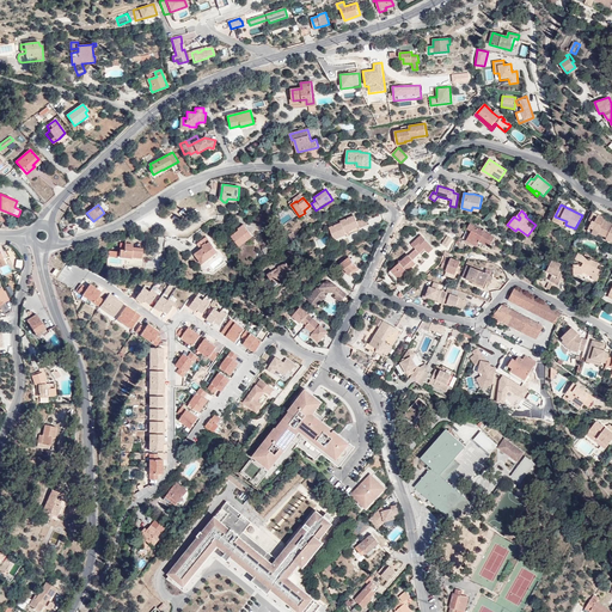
[(169,216),(172,224),(178,219),(173,213),(169,216)]
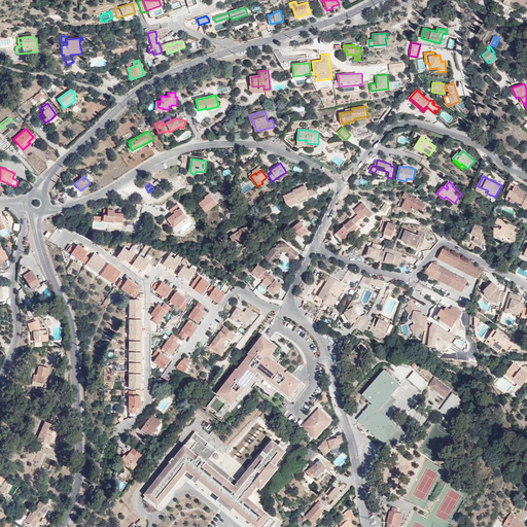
[(511,190),(507,196),(516,200),(516,201),(523,204),(522,205),(526,207),(526,194),(520,190),(522,187),(516,184),(513,190),(511,190)]
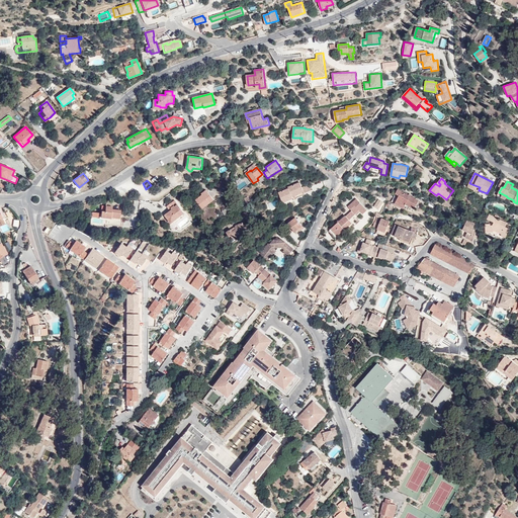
[(295,195),(304,191),(303,187),(300,183),(288,187),(289,189),(279,193),(283,202),(293,198),(292,196),(295,195)]
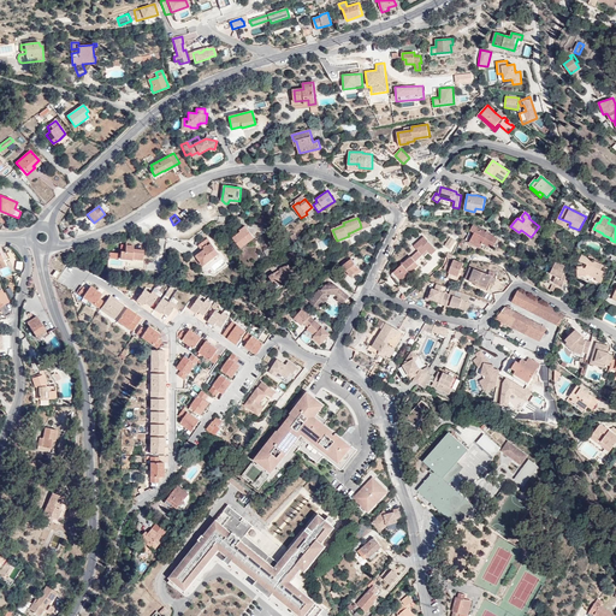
[(570,223),(558,218),(556,223),(569,229),(569,226),(569,225),(570,223)]
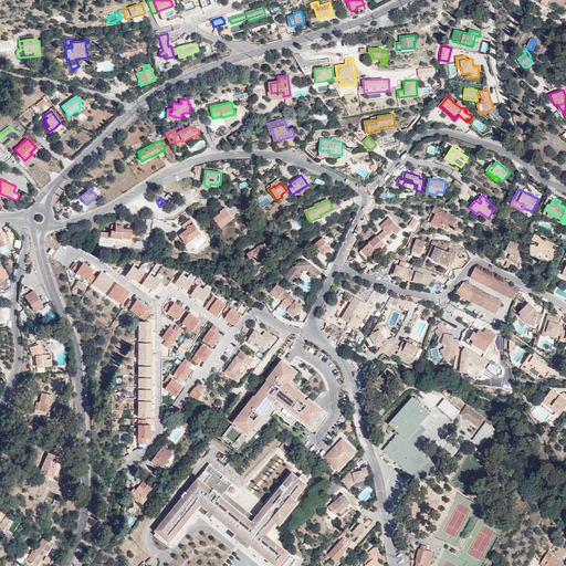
[(452,228),(458,219),(436,207),(430,216),(435,218),(432,222),(441,228),(444,223),(452,228)]
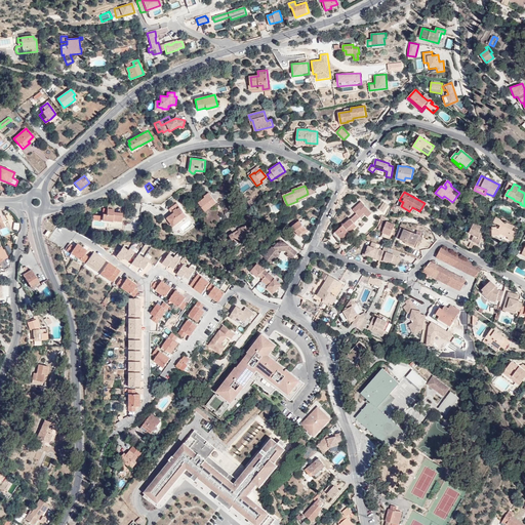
[(211,203),(215,200),(210,193),(205,197),(205,198),(199,203),(206,212),(213,206),(211,203)]
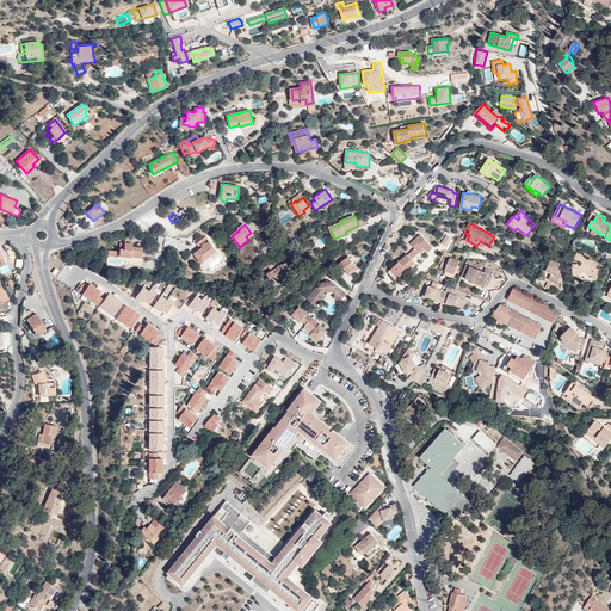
[(419,252),(424,248),(425,250),(427,253),(433,248),(420,235),(411,244),(415,248),(408,254),(412,258),(419,252)]
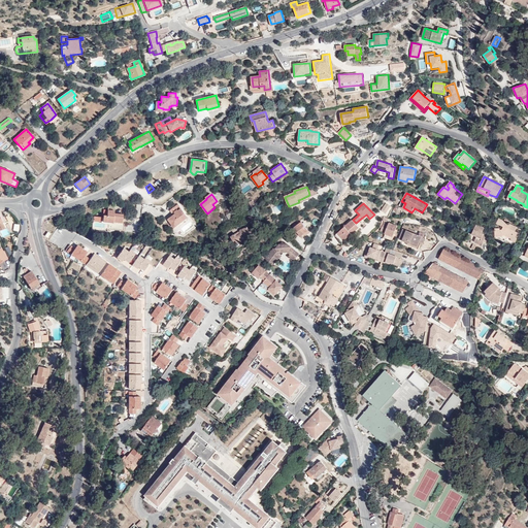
[(386,213),(391,206),(386,203),(381,210),(386,213)]
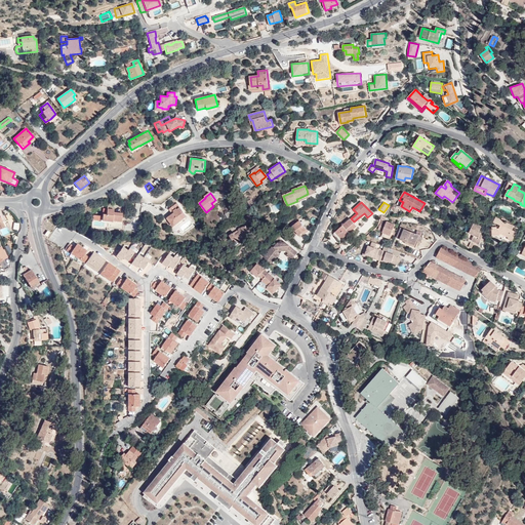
[(270,207),(273,214),(282,210),(280,203),(270,207)]
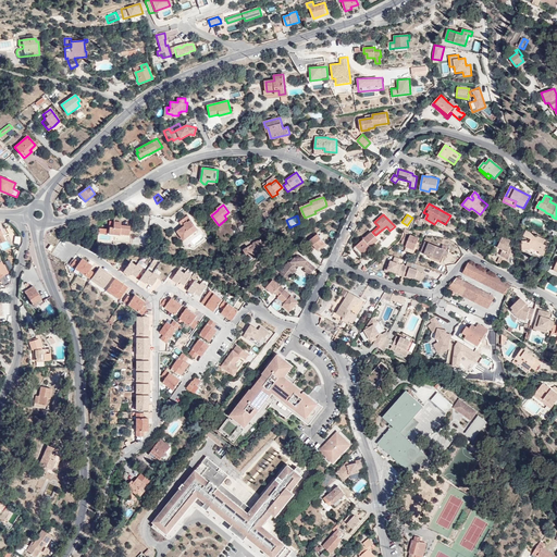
[(183,234),(187,238),(199,230),(188,217),(182,221),(186,226),(184,227),(178,232),(181,236),(183,234)]
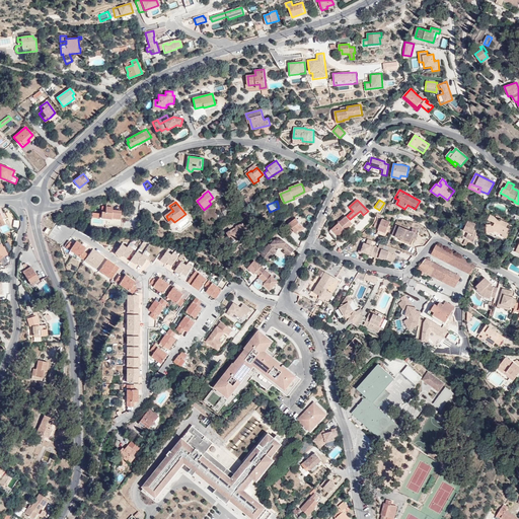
[(106,206),(106,211),(102,211),(102,217),(113,218),(113,217),(121,218),(122,209),(114,209),(112,209),(112,206),(106,206)]
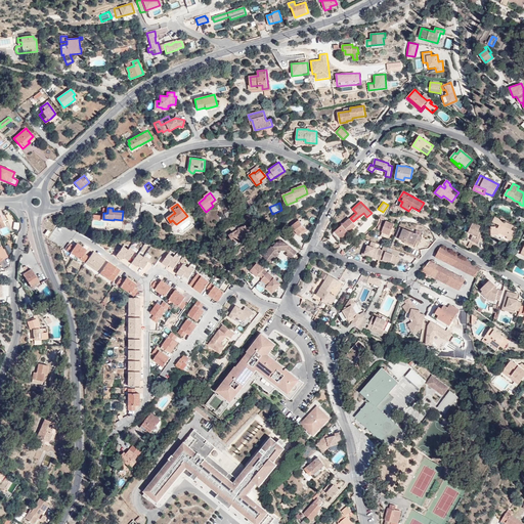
[(491,226),(491,234),(496,234),(499,234),(499,232),(508,236),(507,238),(512,241),(516,231),(512,229),(513,225),(505,221),(506,220),(501,218),(500,219),(495,217),(493,221),(499,225),(498,227),(496,227),(496,226),(491,226)]
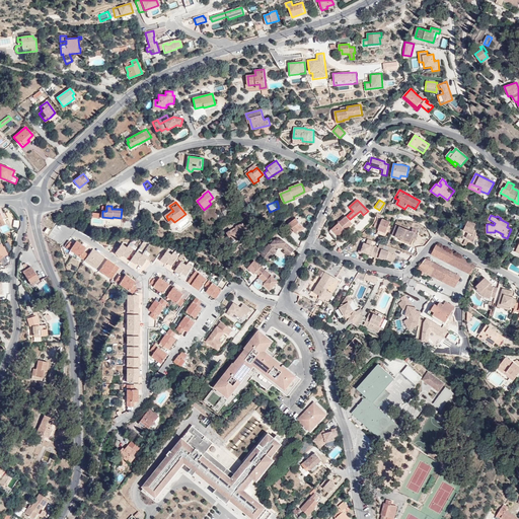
[(347,228),(353,223),(350,220),(347,217),(346,216),(331,229),(339,236),(347,228)]
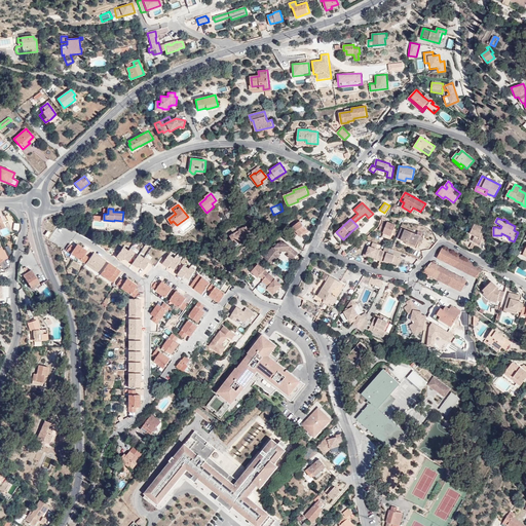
[(391,235),(397,224),(388,221),(387,223),(383,221),(379,229),(384,230),(384,232),(391,235)]
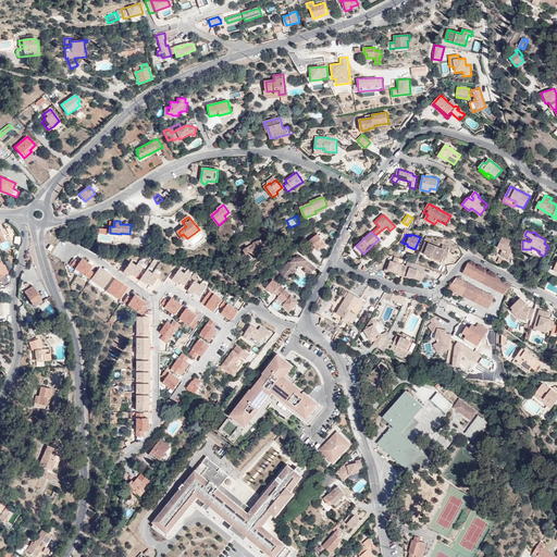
[(321,247),(325,244),(319,235),(307,243),(312,250),(316,248),(318,249),(321,247)]
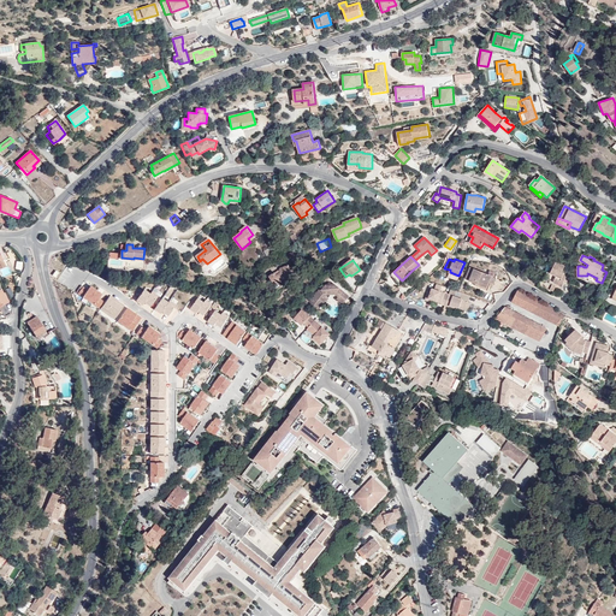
[(563,286),(566,280),(562,278),(564,273),(563,272),(566,267),(557,262),(551,273),(556,276),(554,282),(563,286)]
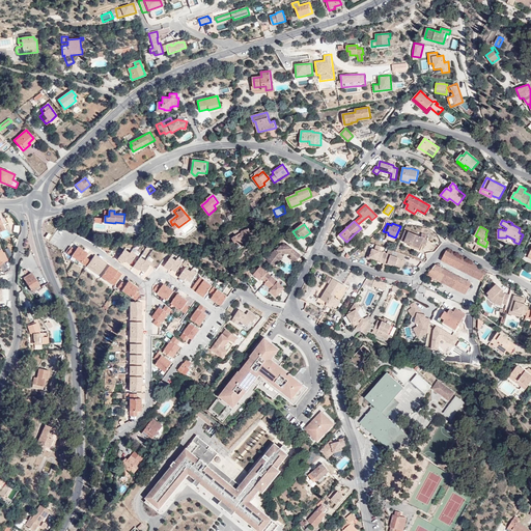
[(257,235),(254,229),(250,230),(249,228),(242,231),(242,232),(232,239),(235,243),(236,242),(239,245),(247,240),(257,235)]
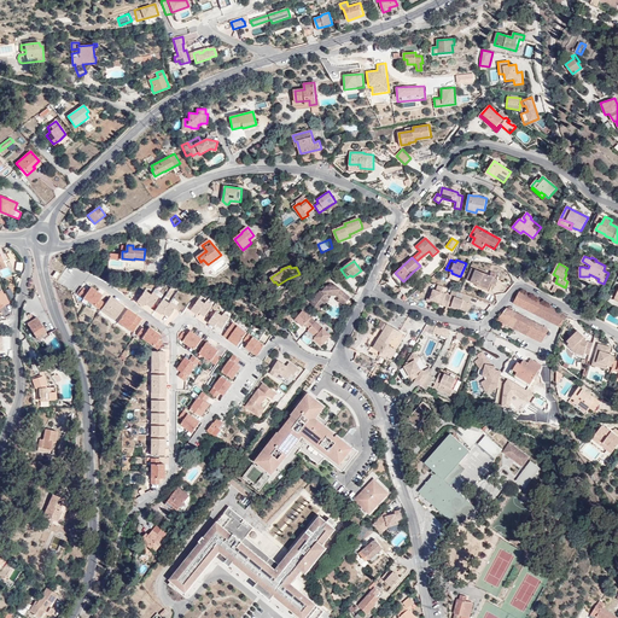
[(488,289),(494,277),(476,269),(471,281),(478,284),(488,289)]
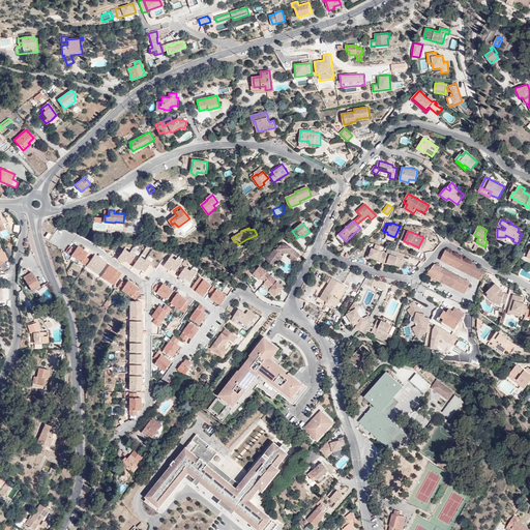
[(345,245),(356,235),(354,233),(346,241),(339,234),(337,235),(336,236),(345,245)]
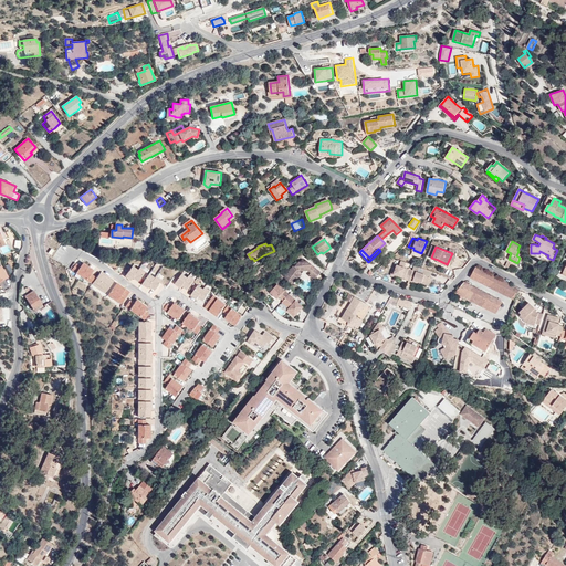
[(536,253),(531,253),(531,255),(541,255),(541,257),(541,258),(552,263),(553,260),(547,258),(548,255),(540,251),(540,253),(536,253)]
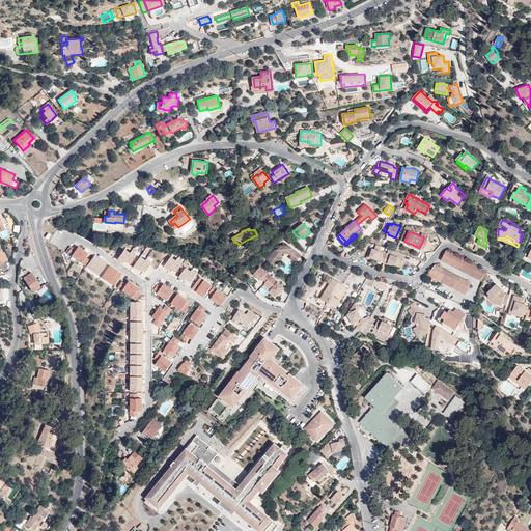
[(428,240),(424,238),(419,248),(411,244),(410,246),(420,250),(423,244),(426,245),(428,240)]
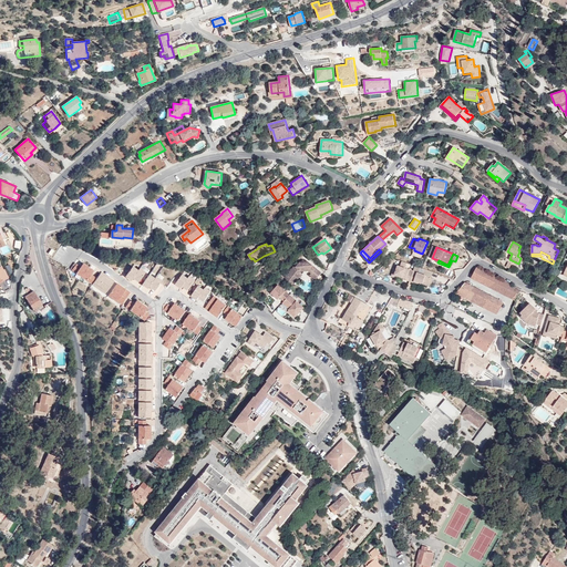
[(309,270),(312,274),(313,271),(319,276),(322,272),(308,261),(300,261),(297,266),(295,266),(286,277),(295,284),(301,275),(300,274),(302,271),(309,270)]
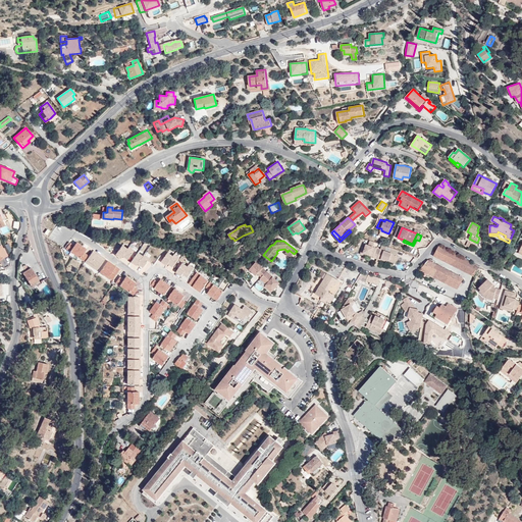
[(84,262),(88,256),(84,253),(87,249),(76,243),(74,246),(68,242),(64,249),(84,262)]
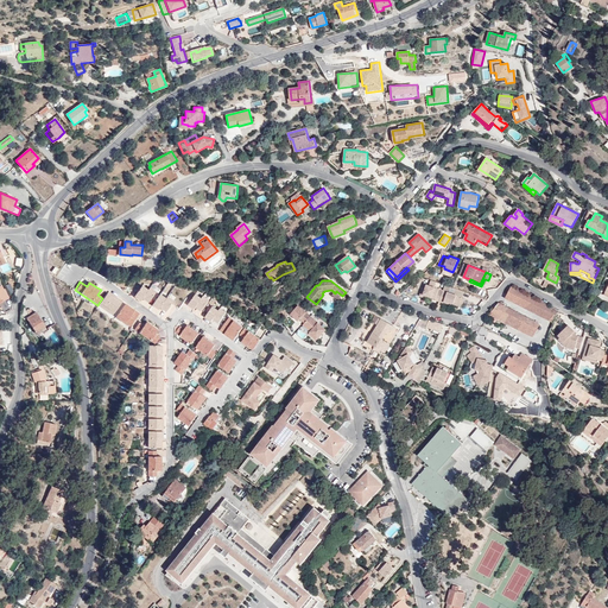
[(444,290),(428,284),(425,289),(424,295),(429,297),(434,298),(434,297),(436,297),(441,299),(443,291),(444,290)]
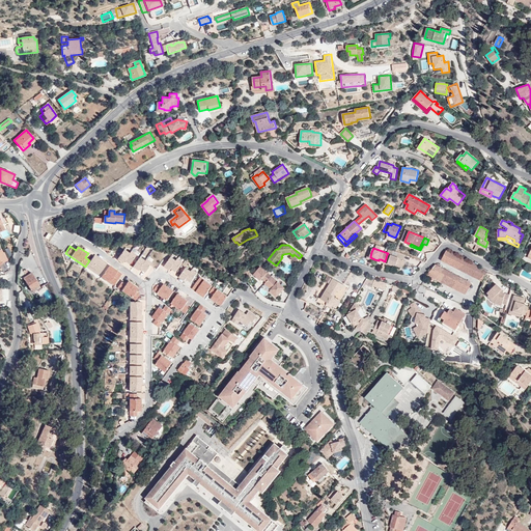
[(404,259),(393,255),(394,251),(389,249),(388,253),(387,254),(385,261),(384,263),(388,264),(388,263),(392,264),(393,262),(402,266),(404,259)]
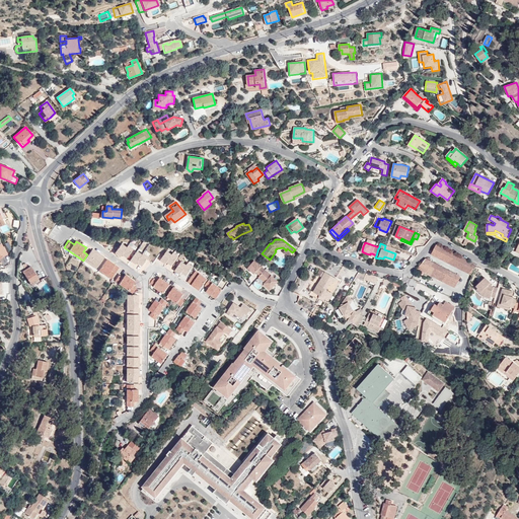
[(472,275),(476,266),(436,244),(432,254),(472,275)]
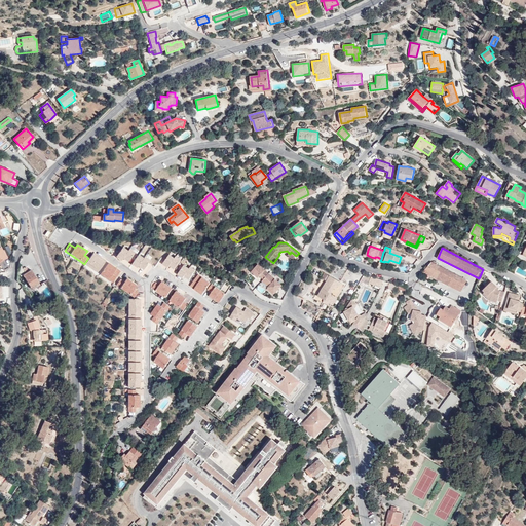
[(466,280),(431,262),(423,272),(461,291),(466,280)]
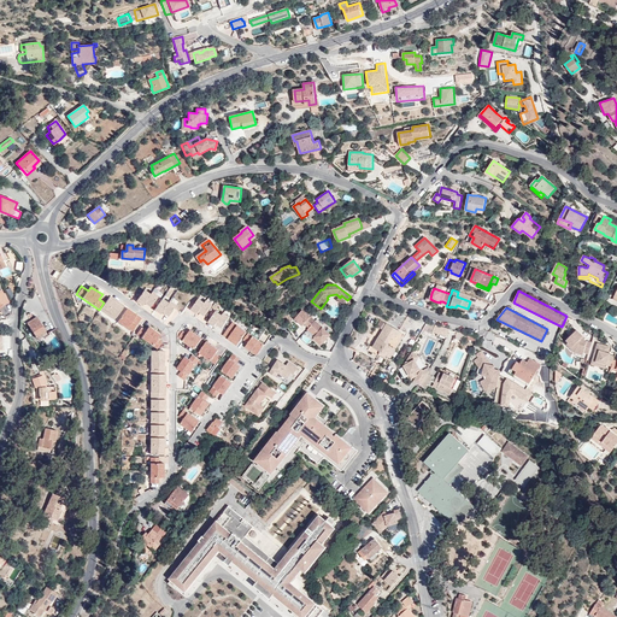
[(133,333),(141,317),(127,309),(117,323),(133,333)]
